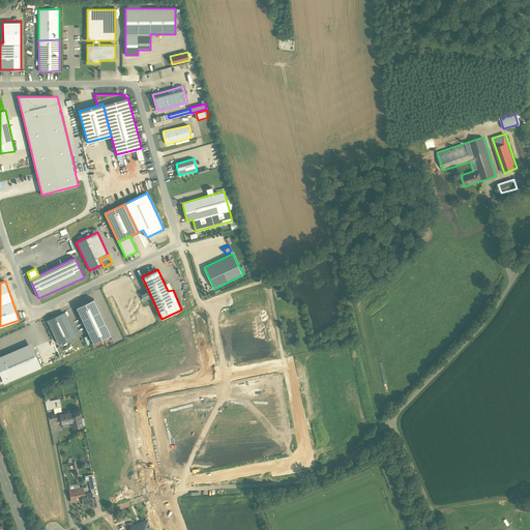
[(93,299),(76,306),(93,343),(111,334),(93,299)]
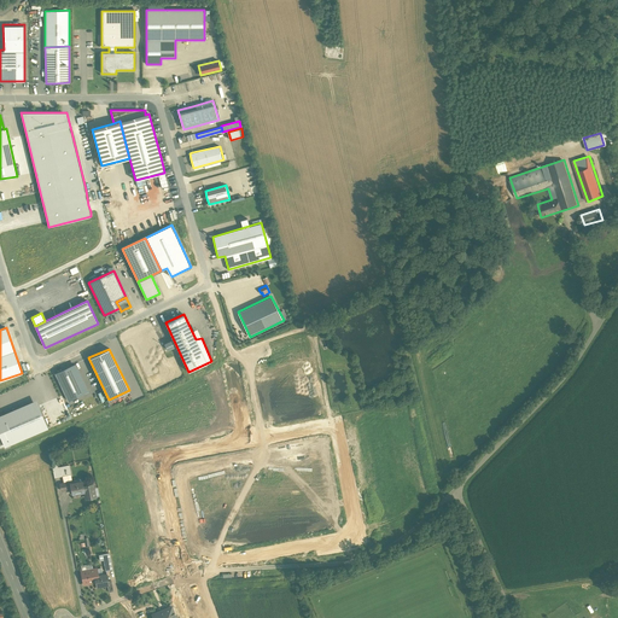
[(75,363),(56,373),(69,401),(89,391),(75,363)]
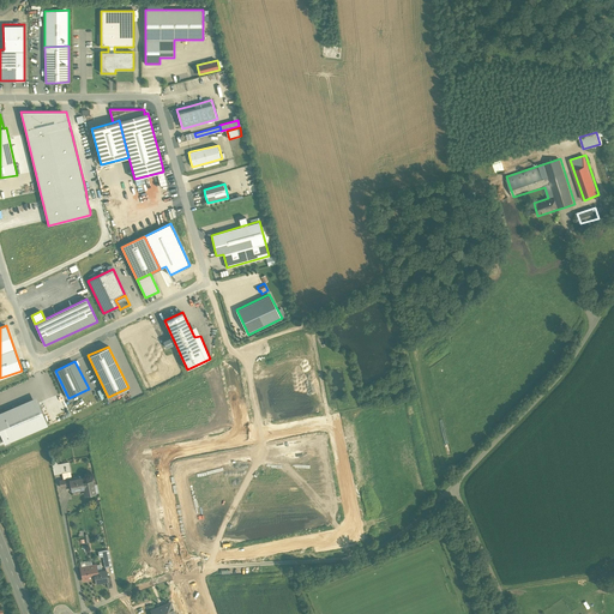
[(266,410),(268,416),(309,408),(305,384),(263,392),(264,396),(266,410)]
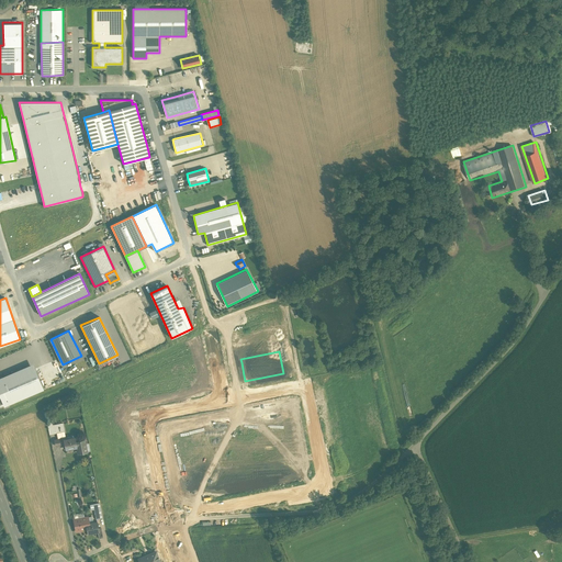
[(235,378),(244,375),(242,362),(233,363),(235,378)]
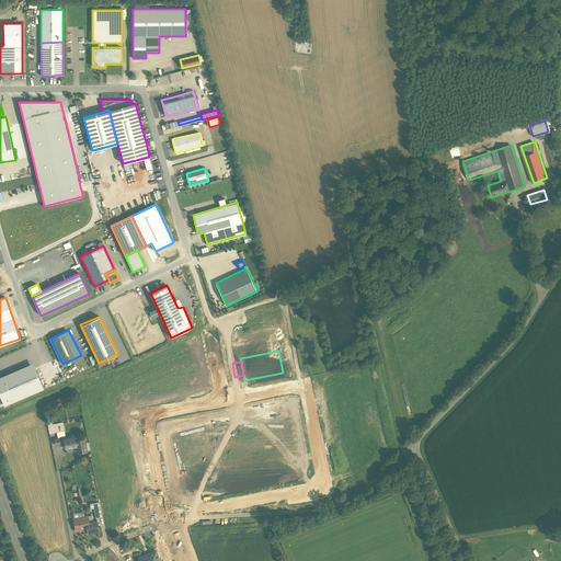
[(43,388),(33,363),(0,376),(0,395),(4,404),(43,388)]
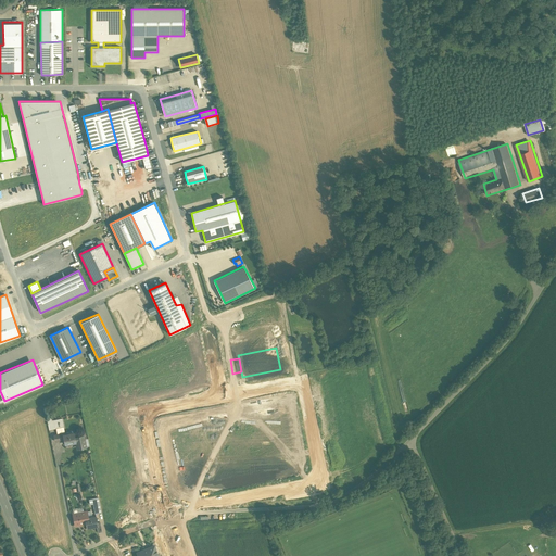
[(235,407),(236,411),(238,425),(241,439),(295,428),(289,396),(235,407)]
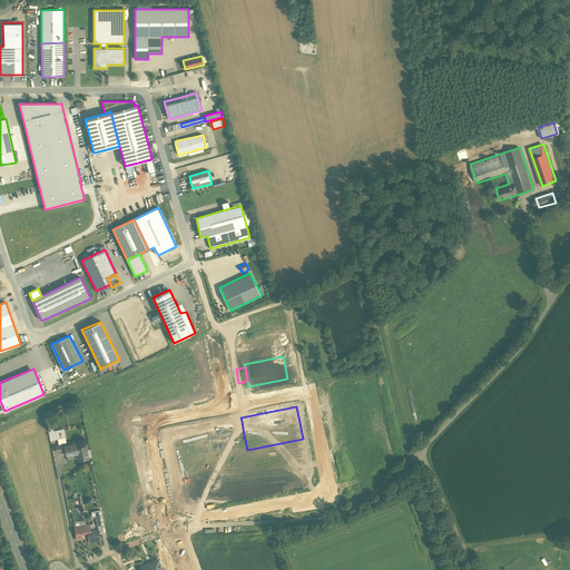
[(60,430),(49,432),(50,441),(62,438),(60,430)]
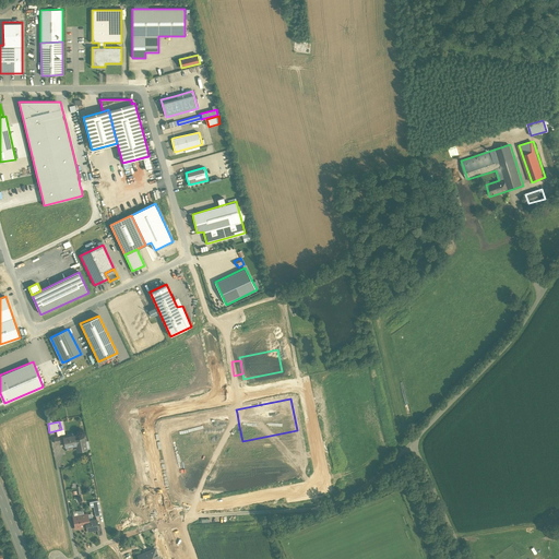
[(74,435),(67,437),(67,435),(54,438),(56,443),(62,442),(64,442),(66,447),(76,444),(76,445),(79,448),(80,451),(86,449),(84,438),(75,439),(74,435)]
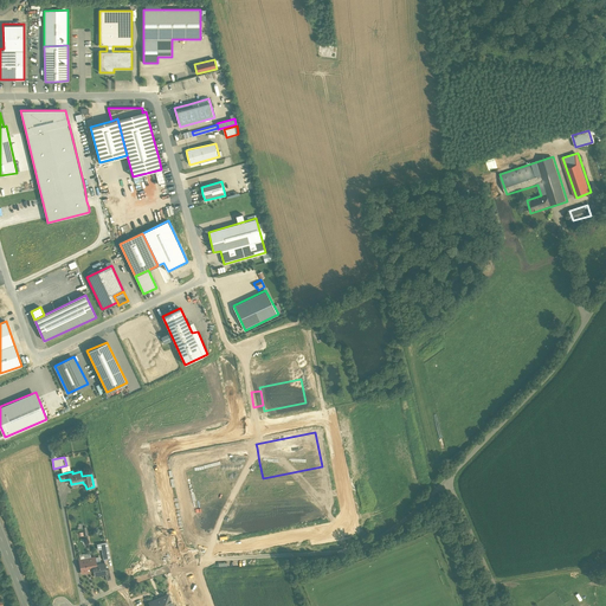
[(95,558),(79,560),(79,561),(81,561),(82,566),(81,566),(82,573),(94,571),(92,565),(96,563),(95,558)]
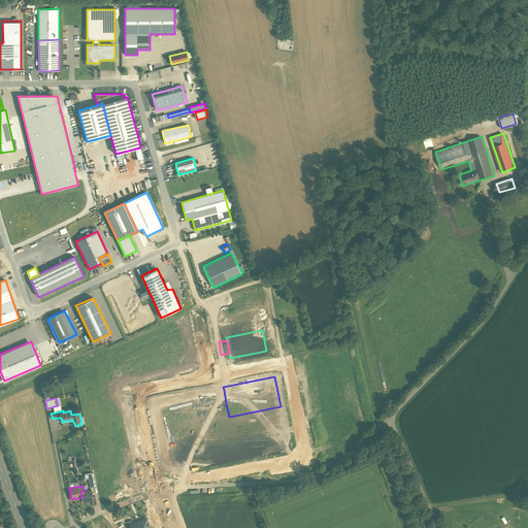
[(84,491),(80,492),(81,497),(83,501),(92,499),(93,499),(93,496),(91,490),(84,491)]
